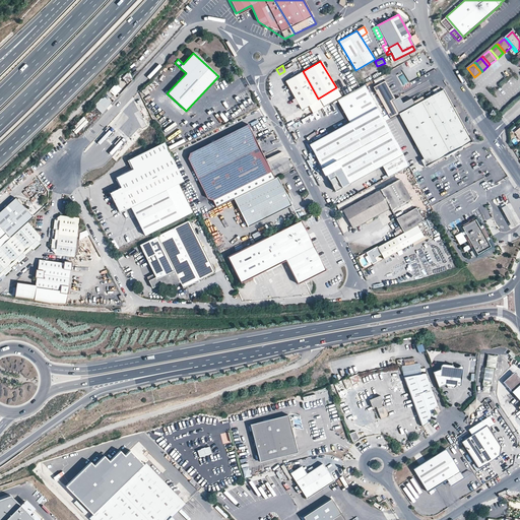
[(318,99),(303,71),(285,81),(302,109),(308,105),(318,99)]
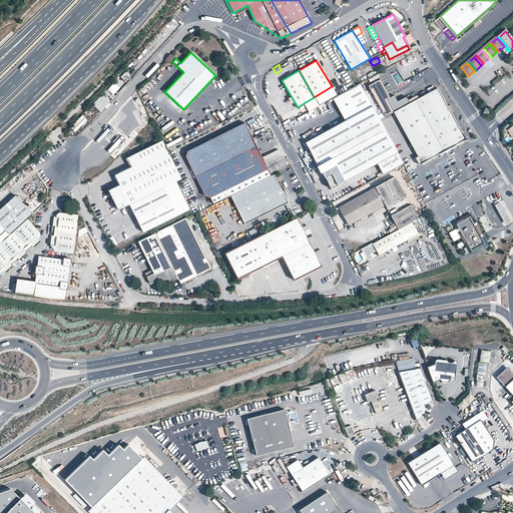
[(403,83),(405,88),(423,79),(420,74),(403,83)]
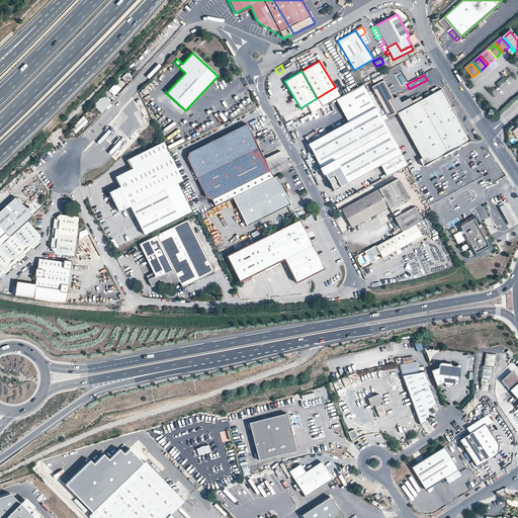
[(392,100),(395,99),(383,80),(372,87),(389,117),(398,113),(392,100)]
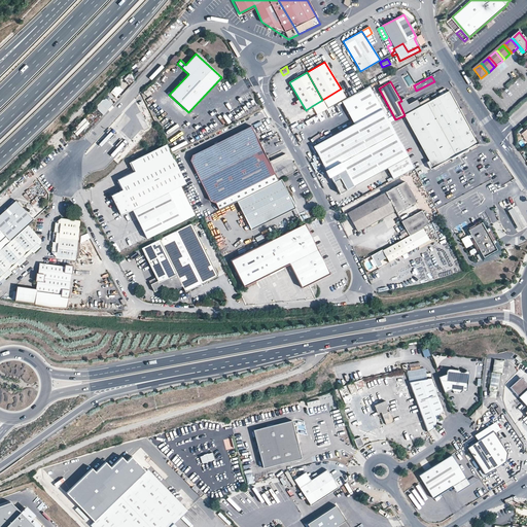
[(341,101),(354,126),(382,110),(369,85),(363,89),(341,101)]
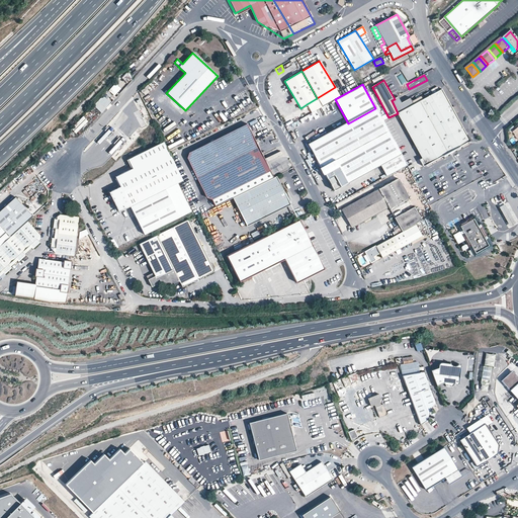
[(335,87),(317,98),(322,105),(339,95),(335,87)]
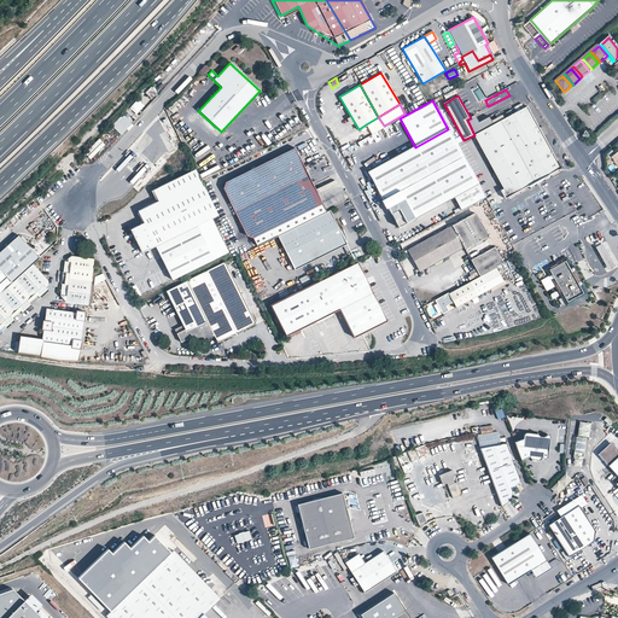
[(513,109),(516,112),(494,124),(474,135),(503,188),(501,190),(506,198),(532,184),(540,180),(561,168),(557,159),(555,161),(553,157),(554,156),(543,138),(538,128),(526,106),(523,109),(522,104),(513,109)]
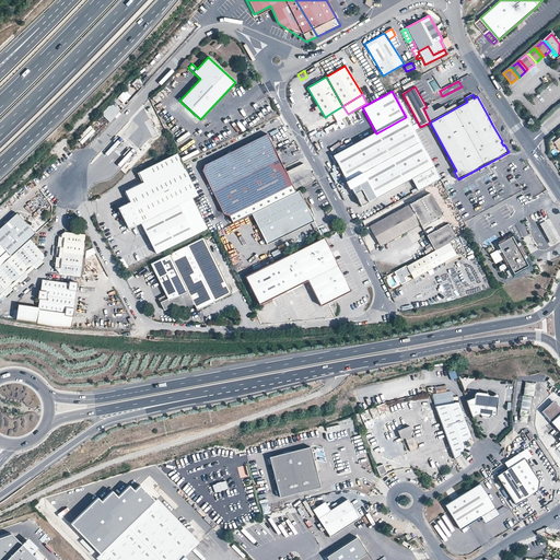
[(102,114),(109,123),(120,113),(113,104),(102,114)]
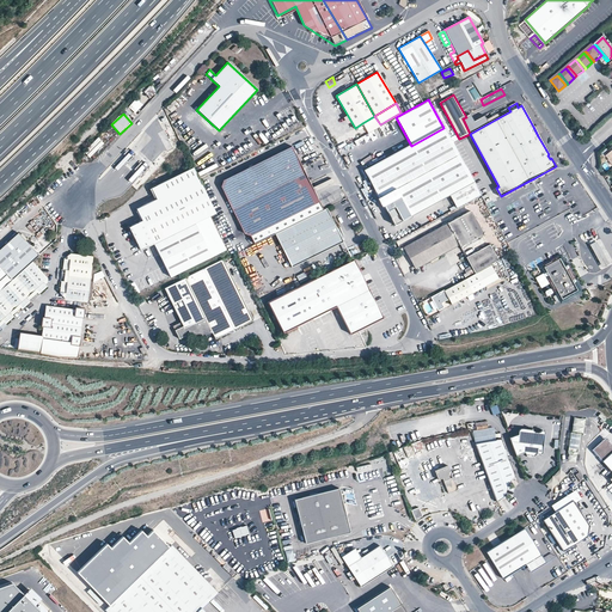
[(470,134),(489,123),(485,116),(475,121),(471,114),(466,117),(463,118),(470,134)]
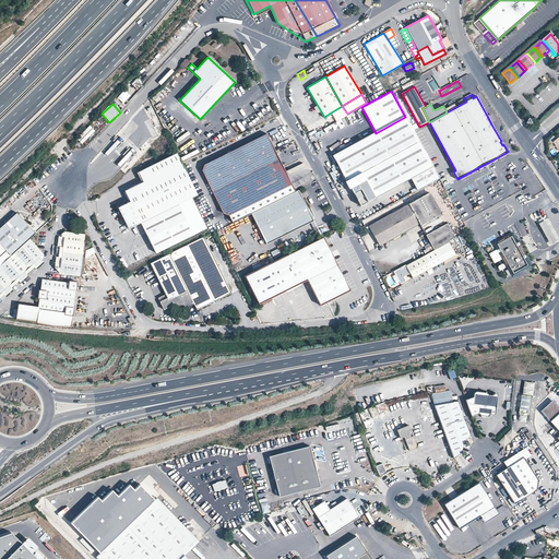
[(347,114),(342,106),(331,113),(336,120),(347,114)]
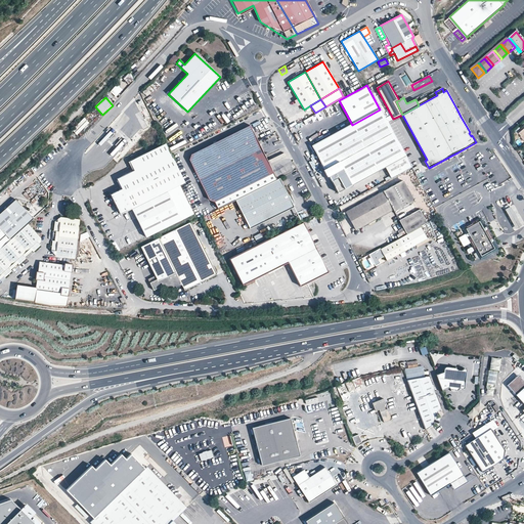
[(410,167),(380,110),(352,125),(313,146),(324,168),(323,169),(326,175),(329,174),(338,191),(382,167),(389,179),(410,167)]
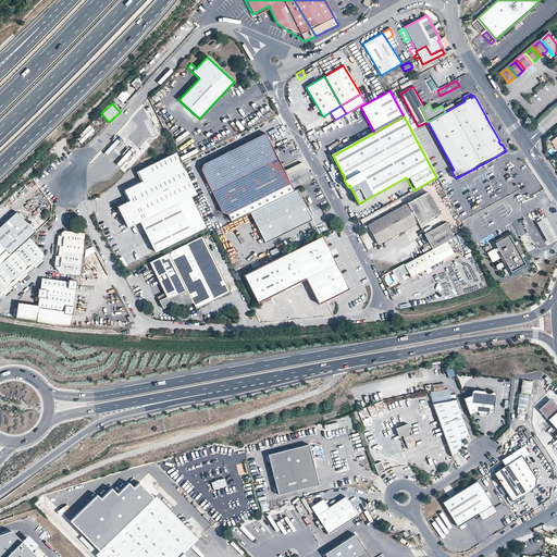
[(248,213),(294,190),(291,185),(265,135),(202,166),(200,172),(222,214),(227,217),(230,222),(248,213)]
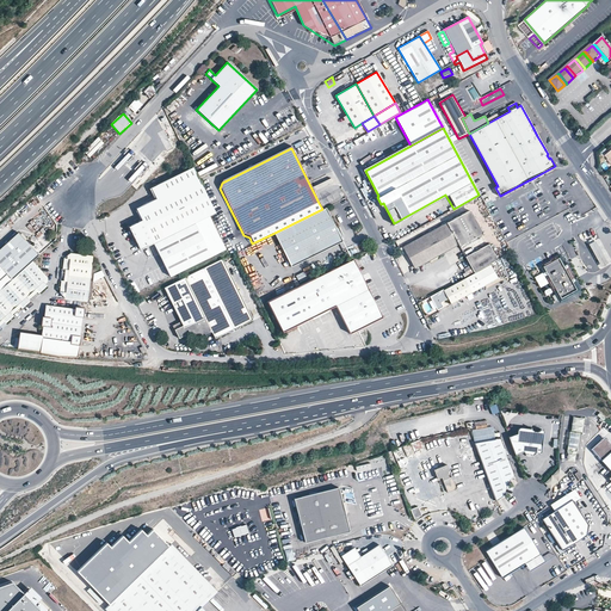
[(143,221),(130,227),(140,250),(153,242),(195,223),(213,215),(215,214),(198,180),(193,168),(158,185),(162,197),(156,201),(137,209),(143,221)]
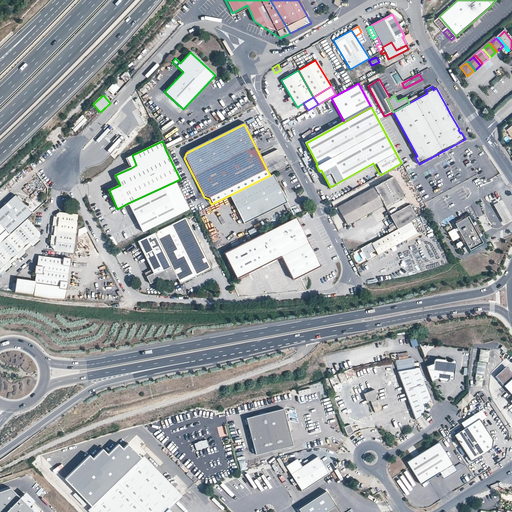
[(127,158),(131,168),(136,165),(132,155),(127,158)]
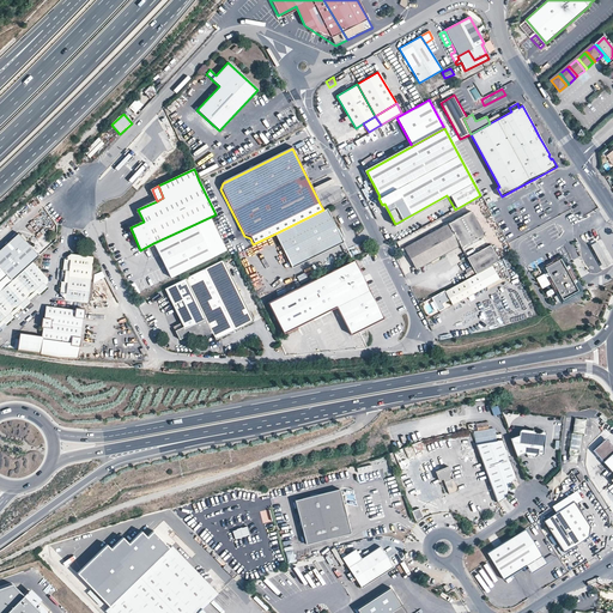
[(323,210),(273,235),(291,268),(341,243),(325,210),(323,210)]
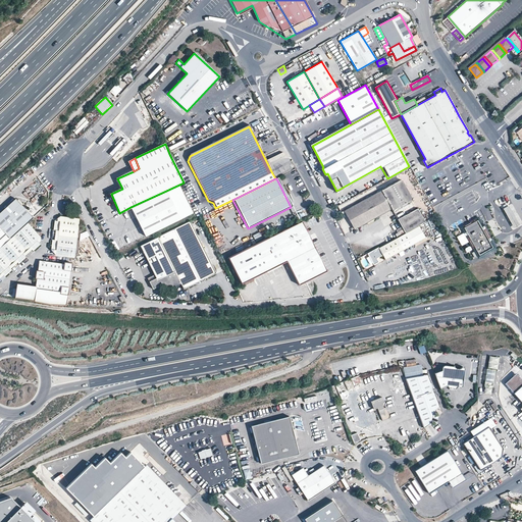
[(380,192),(392,210),(393,213),(413,202),(401,180),(380,192)]
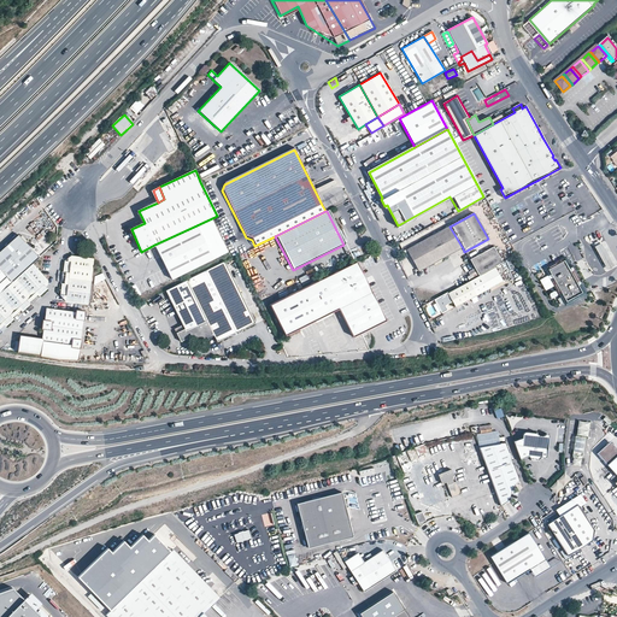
[(215,217),(197,225),(213,259),(230,251),(215,217)]
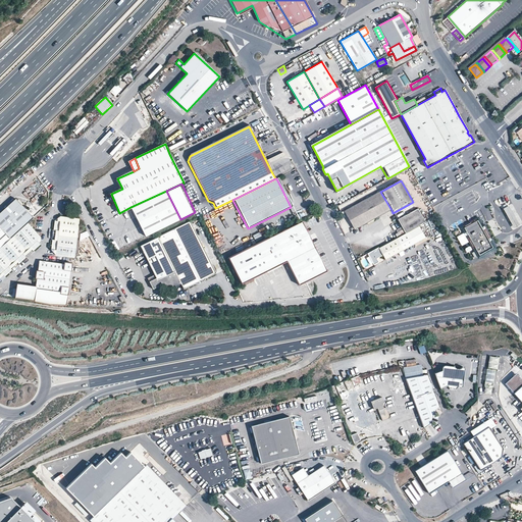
[(166,191),(131,207),(145,237),(180,219),(166,191)]
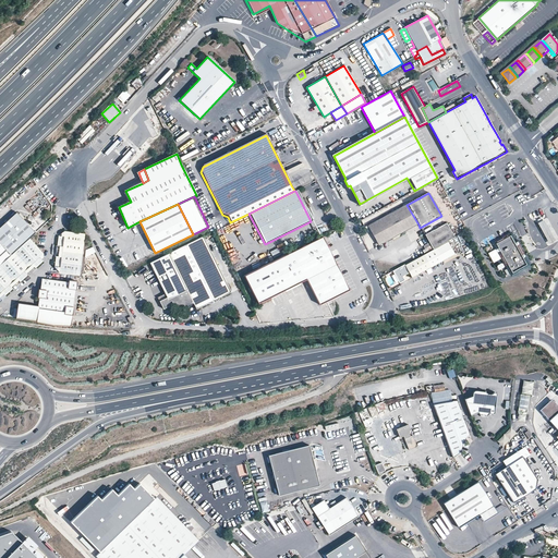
[(400,234),(419,225),(407,205),(368,226),(379,246),(392,239),(393,240),(400,237),(400,234)]
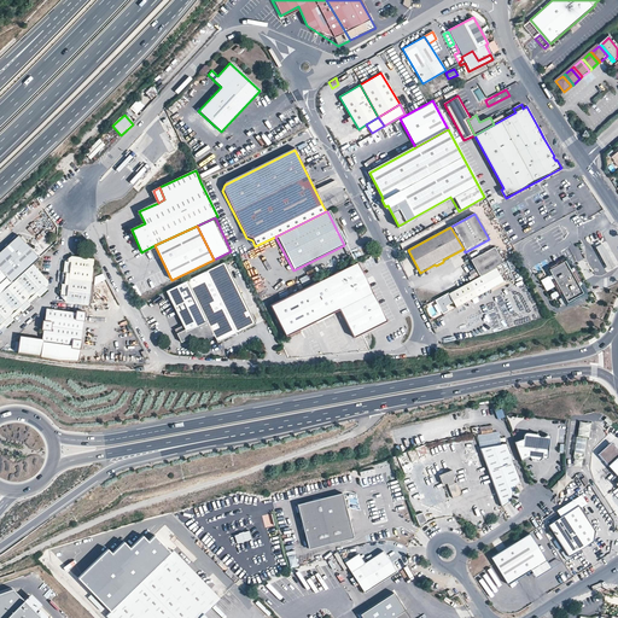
[(0,291),(30,264),(38,258),(17,235),(0,250),(0,291)]
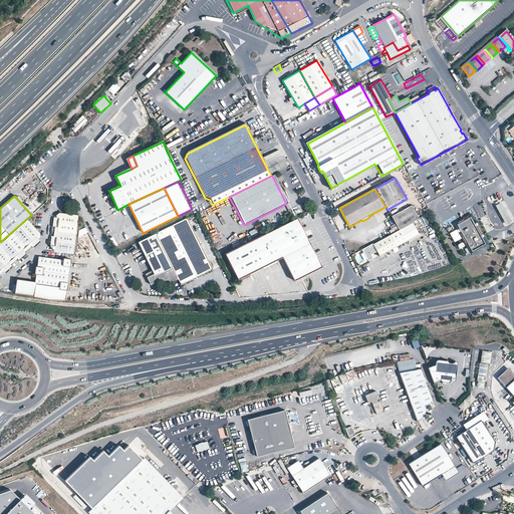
[(513,219),(509,210),(504,201),(495,206),(500,215),(505,225),(513,219)]
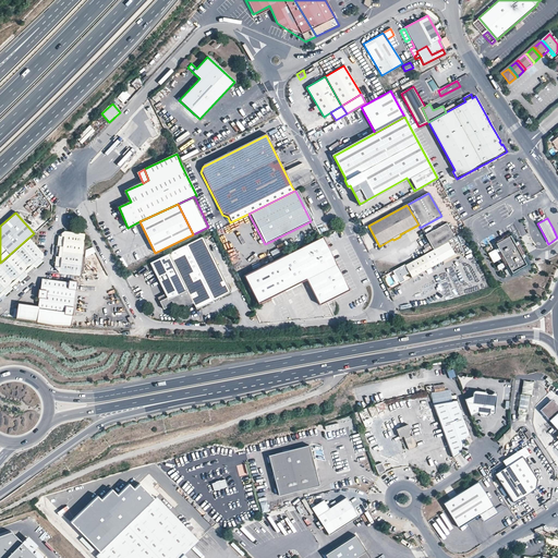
[(453,237),(446,225),(424,235),(432,249),(453,237)]
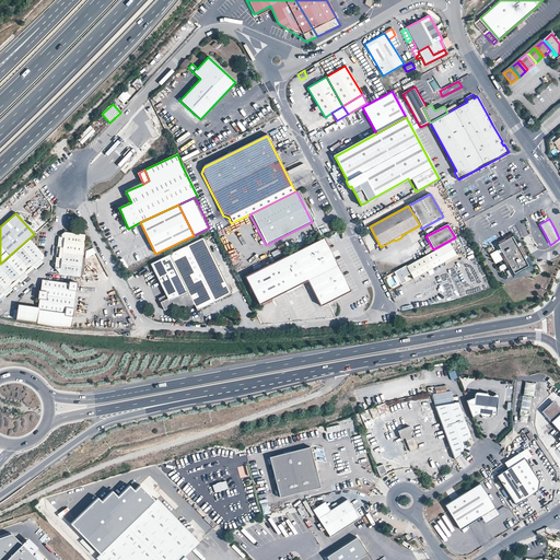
[(59,273),(80,276),(85,236),(85,234),(66,232),(66,237),(60,236),(59,247),(63,248),(62,258),(57,258),(56,268),(60,269),(59,273)]
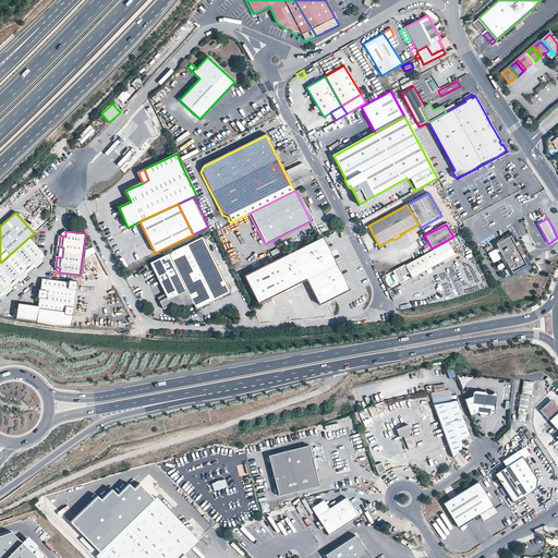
[(517,245),(516,243),(516,244),(510,234),(495,243),(508,268),(505,270),(507,276),(516,271),(516,273),(517,273),(518,273),(518,271),(521,270),(520,268),(526,265),(523,257),(522,255),(522,256),(517,245)]
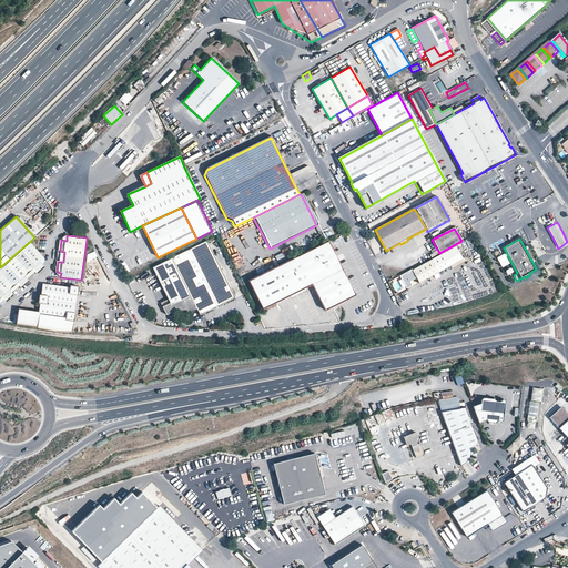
[(355,295),(328,240),(249,279),(262,307),(311,284),(323,310),(355,295)]
